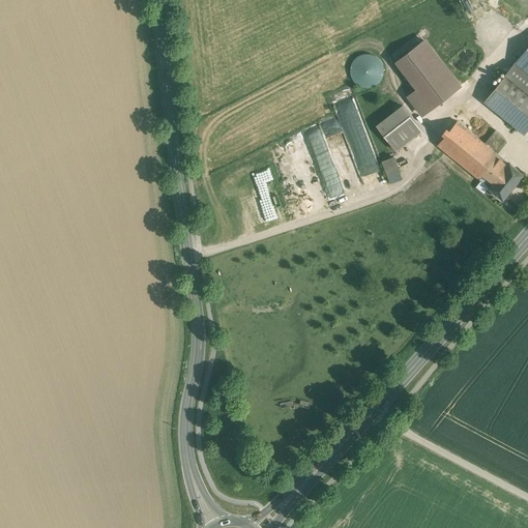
[(458,88),(422,42),(396,63),(416,90),(431,109),(458,88)]
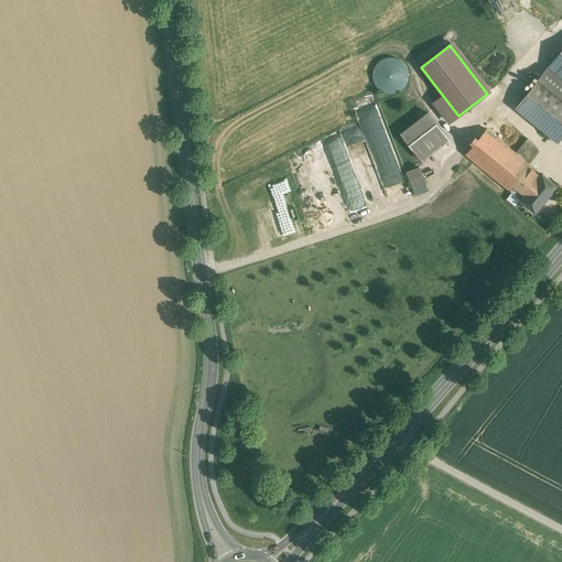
[(561,50),(538,79),(561,99),(561,50)]
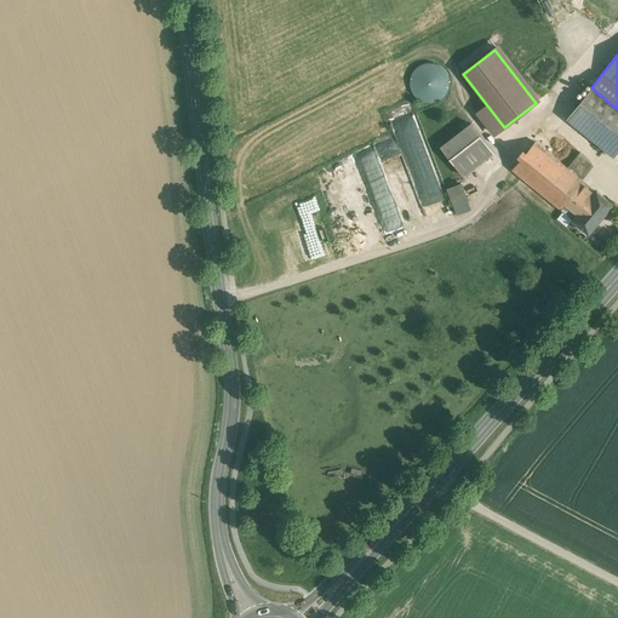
[(410,99),(444,103),(447,68),(412,66),(410,99)]
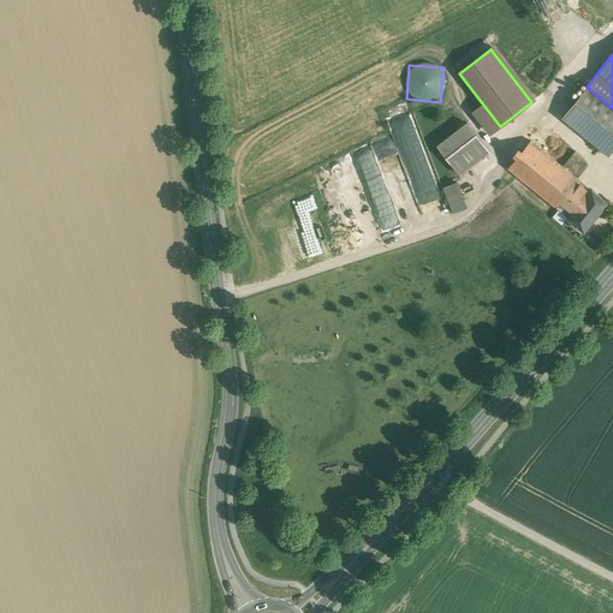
[(612,150),(612,108),(587,87),(560,120),(607,159),(612,150)]
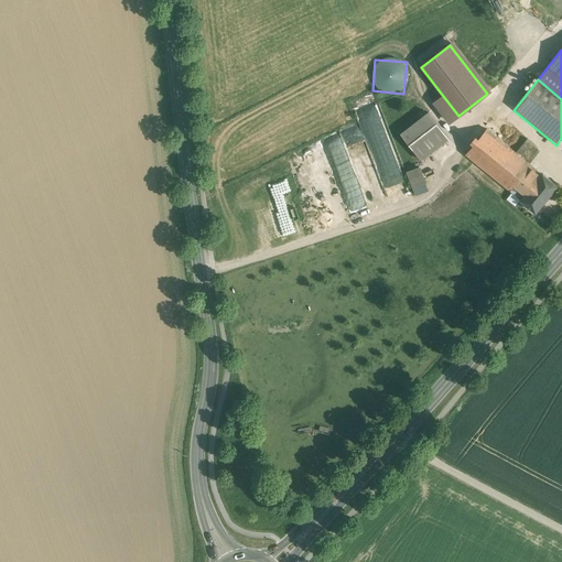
[(458,116),(443,96),(433,104),(449,123),(458,116)]
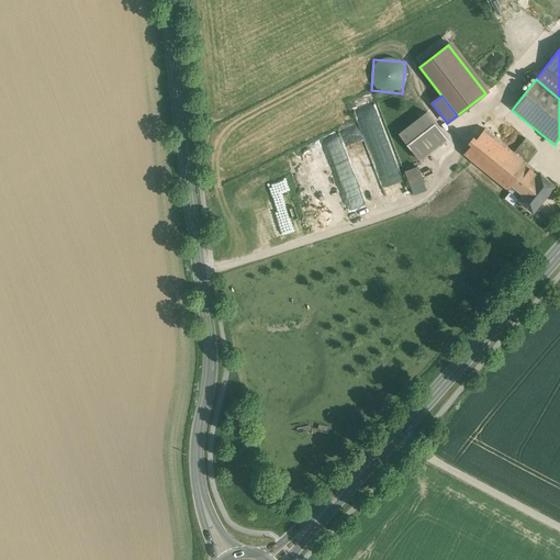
[(424,114),(398,135),(418,161),(445,141),(424,114)]
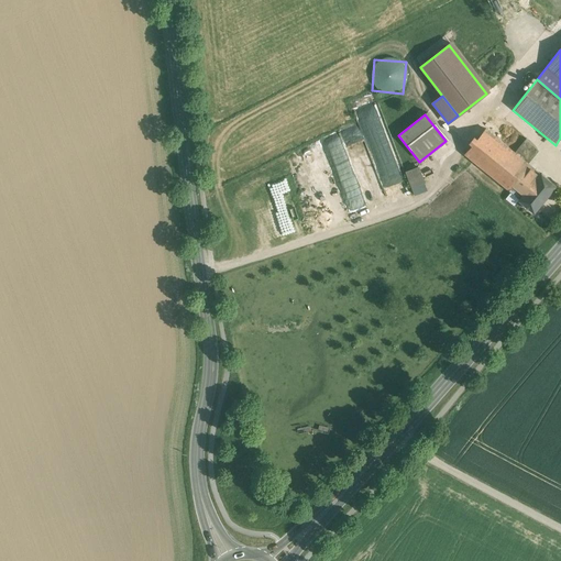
[(527,166),(484,131),(463,156),(506,191),(527,166)]
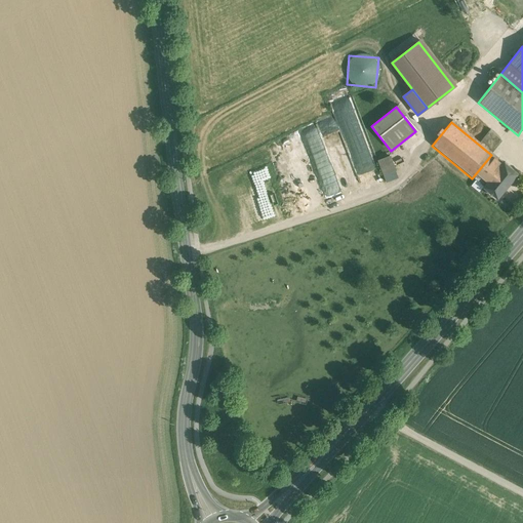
[(498,141),(489,131),(479,143),(489,151),(498,141)]
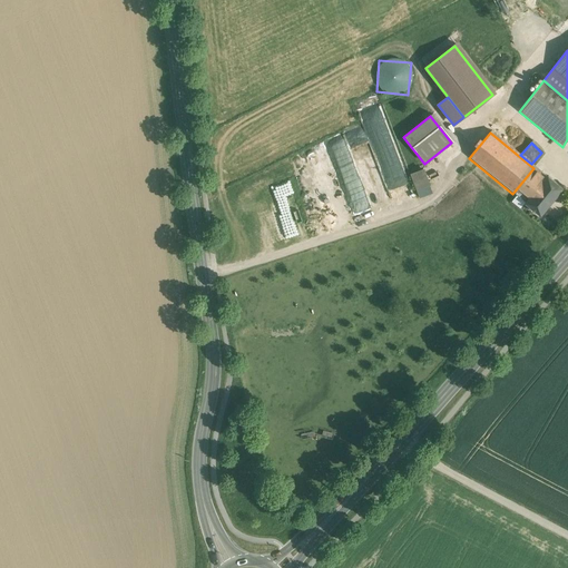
[(385,196),(372,149),(352,155),(368,207),(379,204),(378,199),(385,196)]
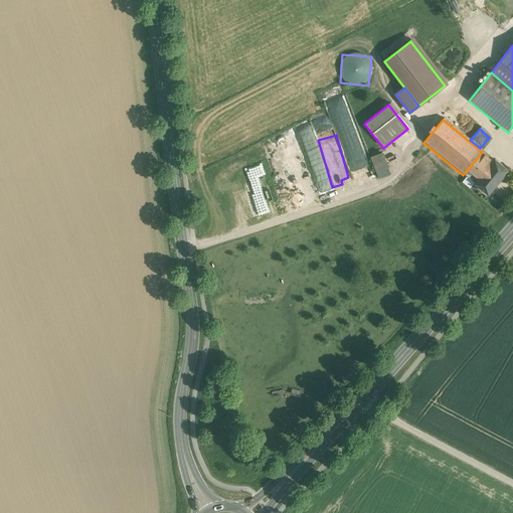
[(493,161),(482,152),(463,175),(474,184),(473,184),(487,196),(507,172),(494,160),(493,161)]
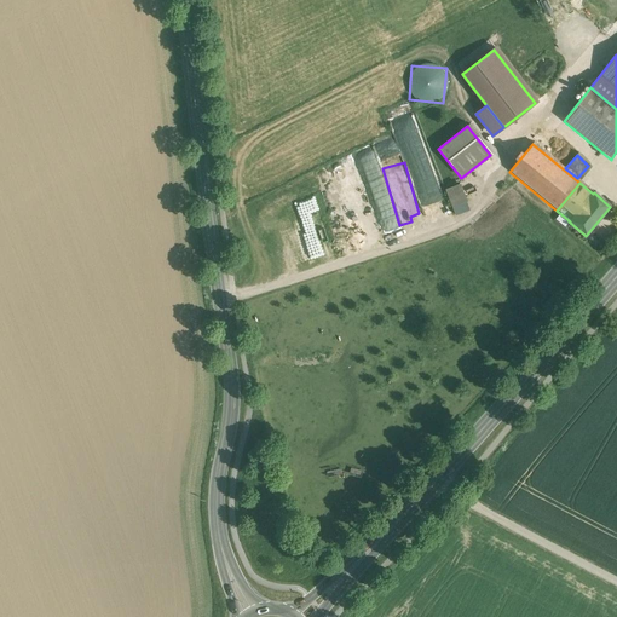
[(462,184),(444,190),(453,212),(470,205),(462,184)]
